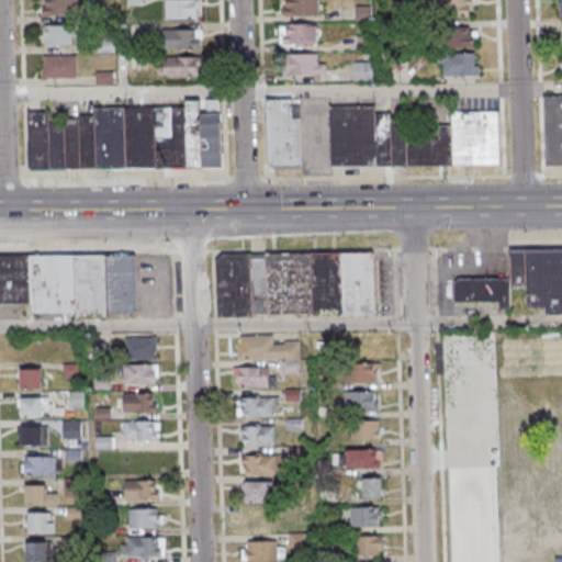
[(43,0),(76,0),(77,17),(41,18),(40,8),(43,8),(43,0)]
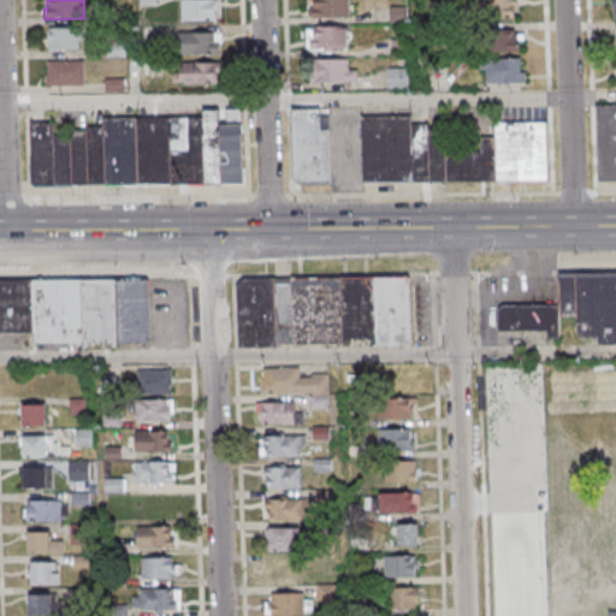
[(178,0),(178,22),(214,22),(214,12),(217,12),(215,0),(178,0)]
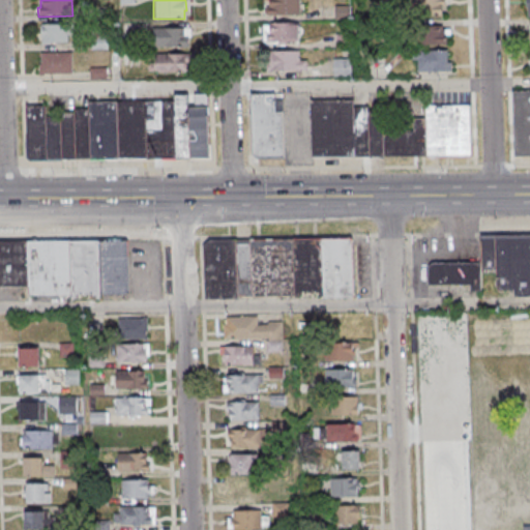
[(266,0),(297,0),(298,17),(263,17),(263,8),(266,8),(266,0)]
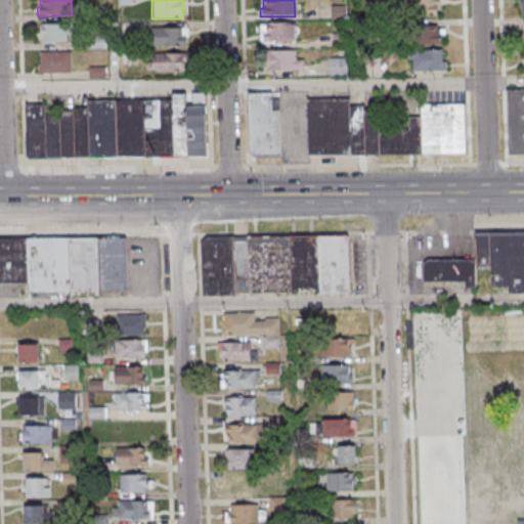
[(405,0),(437,0),(437,16),(405,16),(405,0)]
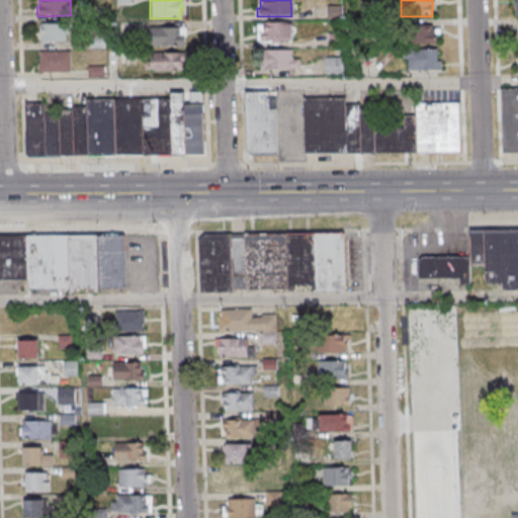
[(325,6),(325,20),(340,20),(340,6),(325,6)]
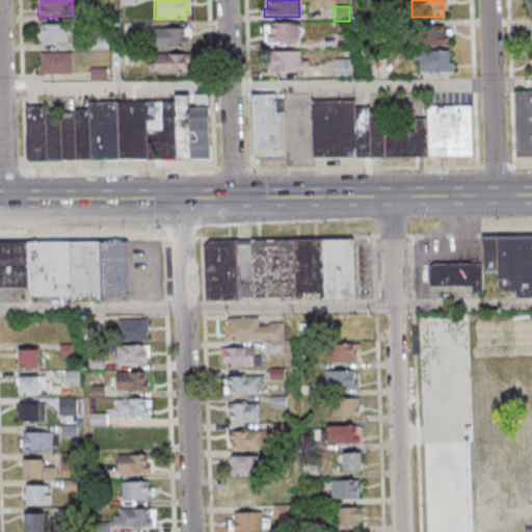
[(268,24),(297,24),(297,44),(266,44),(266,34),(268,34),(268,24)]
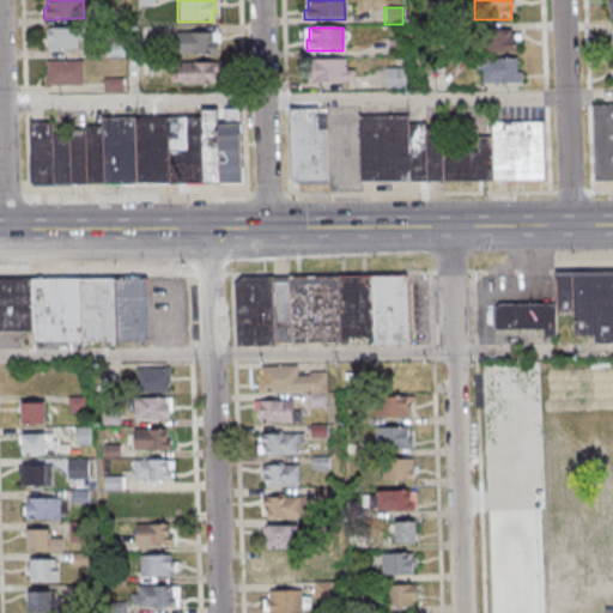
[(46,29),(83,29),(84,42),(77,42),(78,52),(46,53),(46,40),(44,37),(44,31),(46,29)]
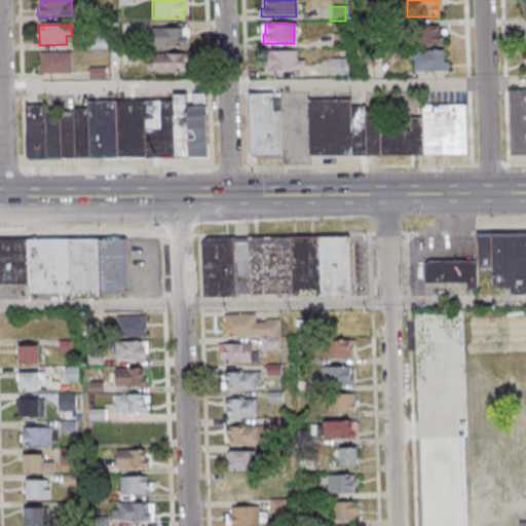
[(440,45),(440,31),(437,31),(437,26),(407,27),(407,36),(401,36),(402,46),(440,45)]
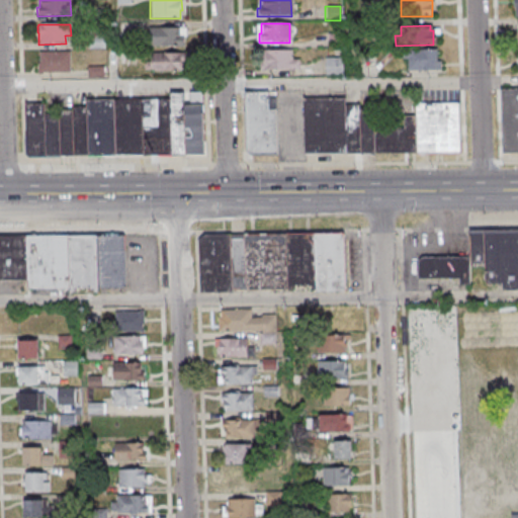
[(147,28),(178,27),(178,36),(182,36),(182,47),(147,48),(147,47),(140,47),(140,36),(147,36),(147,28)]
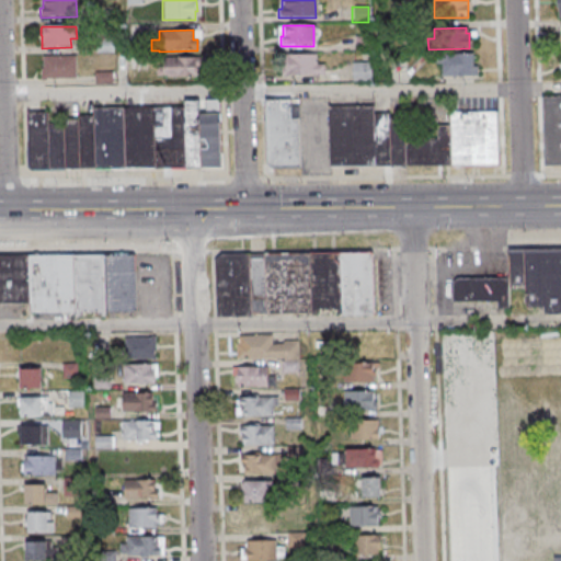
[(112,33),(112,53),(94,53),(94,32),(112,33)]
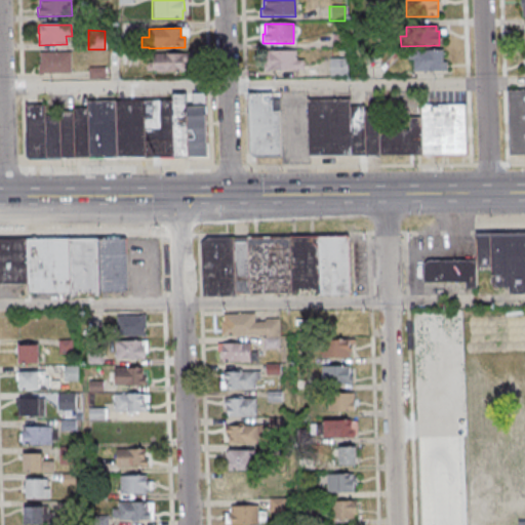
[(330,35),(330,49),(346,48),(346,35),(330,35)]
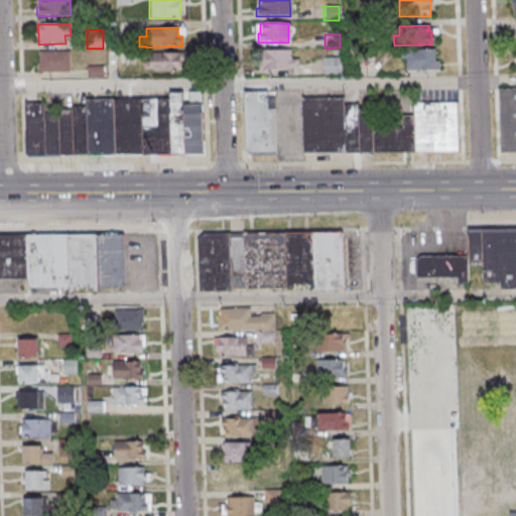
[(289,50),(289,59),(296,59),(296,70),(258,71),(258,50),(289,50)]
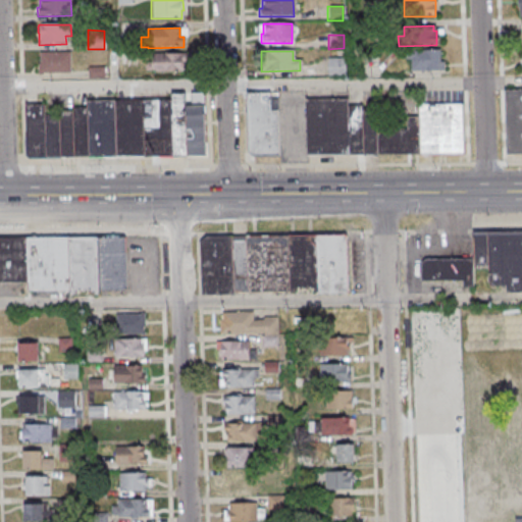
[(404,51),(438,52),(438,63),(442,63),(442,72),(409,72),(410,60),(404,60),(404,51)]
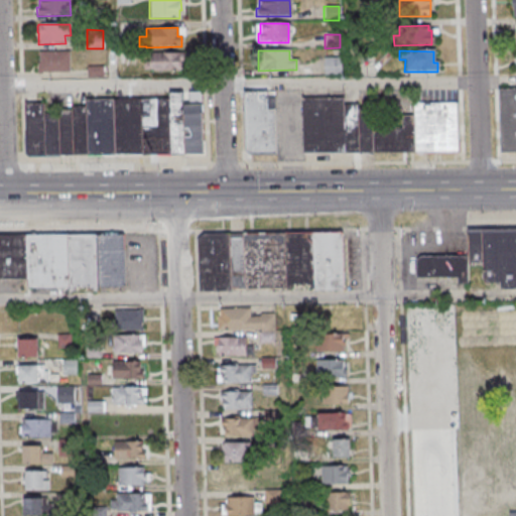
[(68,52),(69,73),(41,73),(41,75),(36,75),(36,63),(37,63),(37,52),(68,52)]
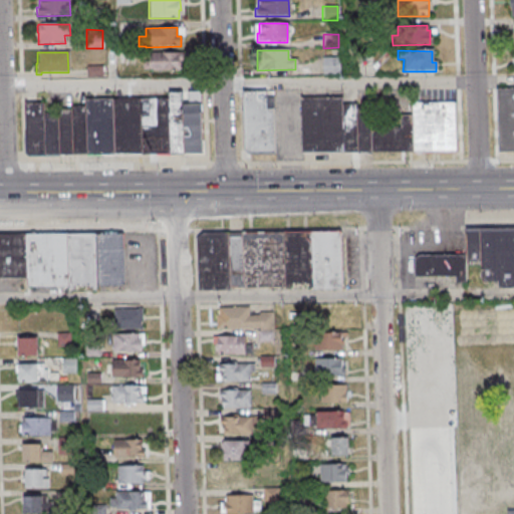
[(148,53),(182,53),(182,61),(178,61),(178,71),(149,71),(149,70),(142,70),(142,61),(148,61),(148,53)]
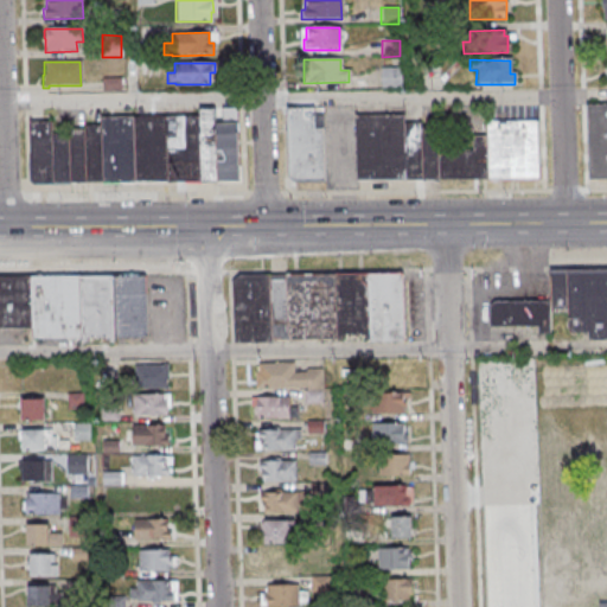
[(379,69),(378,88),(400,88),(401,69),(379,69)]
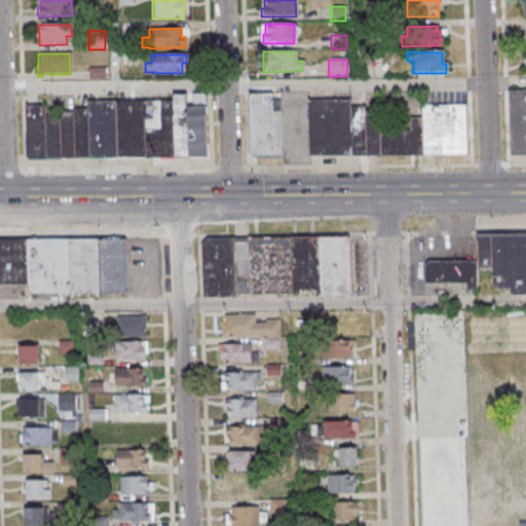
[(104,68),(105,79),(87,79),(87,68),(104,68)]
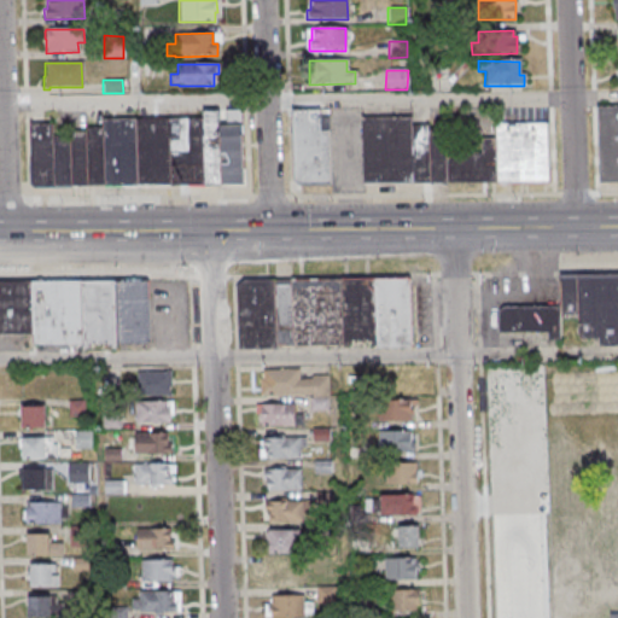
[(617,103),(617,180),(600,181),(598,104),(617,103)]
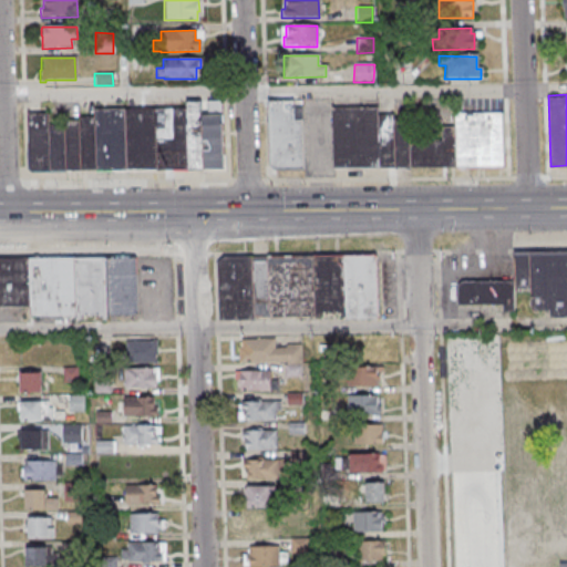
[(187,100),(188,167),(204,167),(203,113),(202,99),(187,100)]
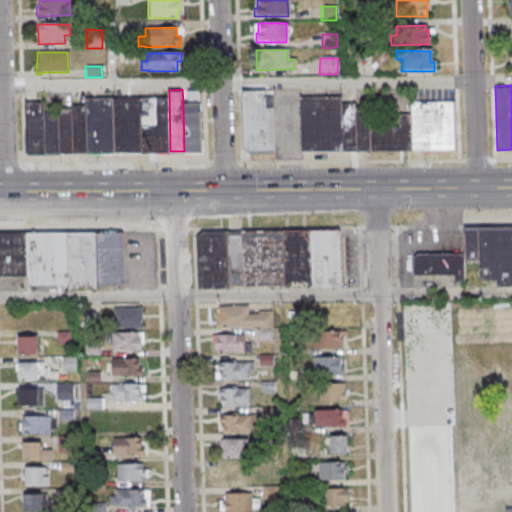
[(188,90),(188,102),(183,102),(184,151),(203,150),(201,89),(188,90)]
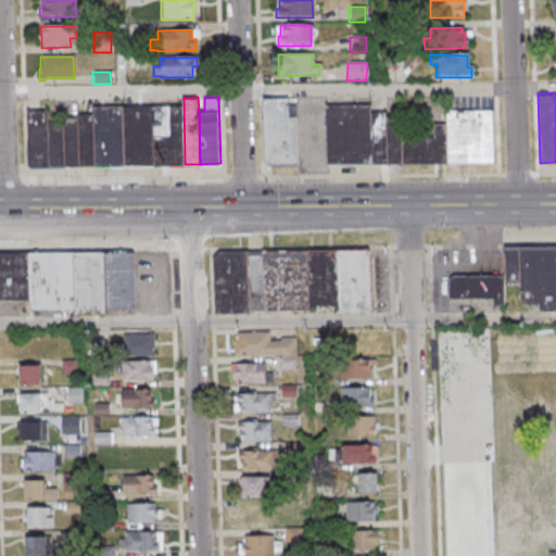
[(268,97),(292,97),(292,116),(300,116),(301,163),(273,164),(270,161),(268,97)]
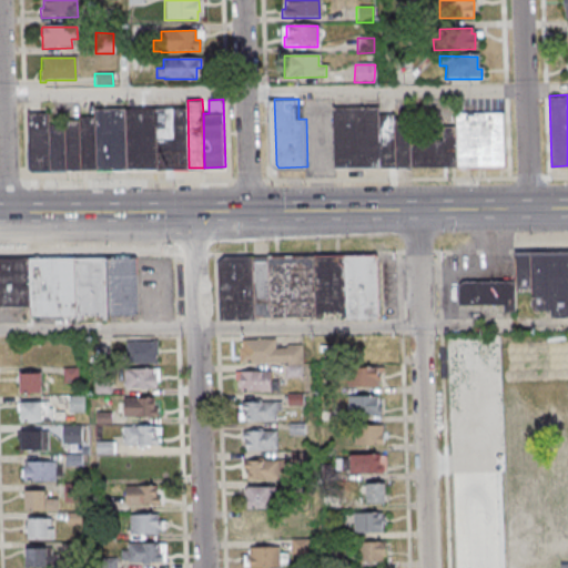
[(156,107),(188,105),(189,168),(158,169),(156,107)]
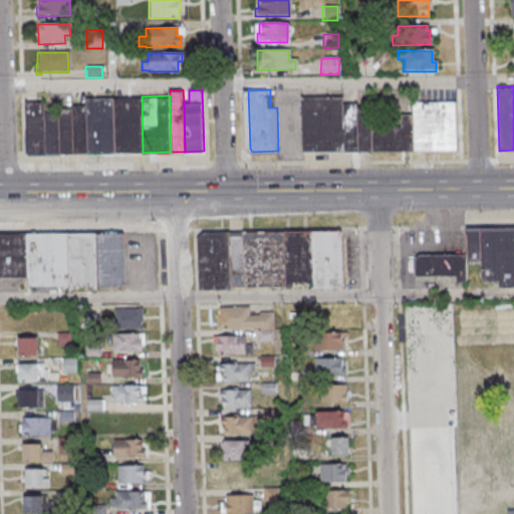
[(305,96),(346,95),(348,152),(306,153),(305,96)]
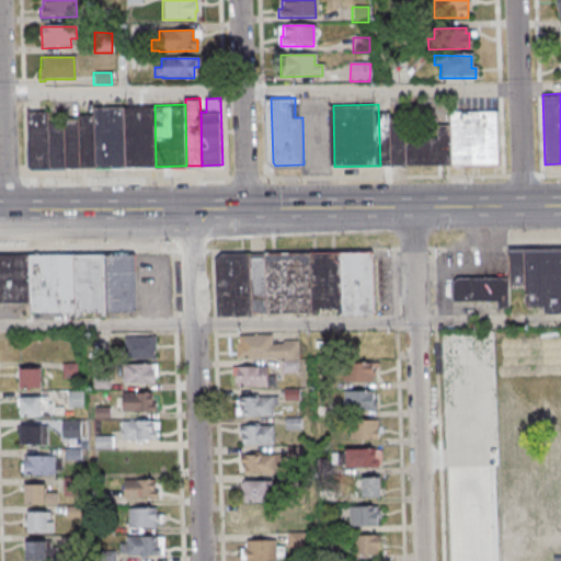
[(124,106),(155,105),(156,167),(126,167),(124,106)]
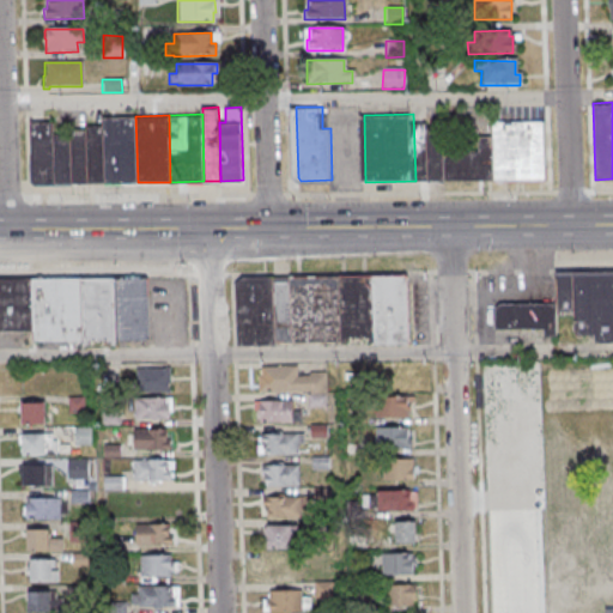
[(103,117),(135,116),(138,182),(105,183),(104,182),(104,180),(103,123),(103,117)]
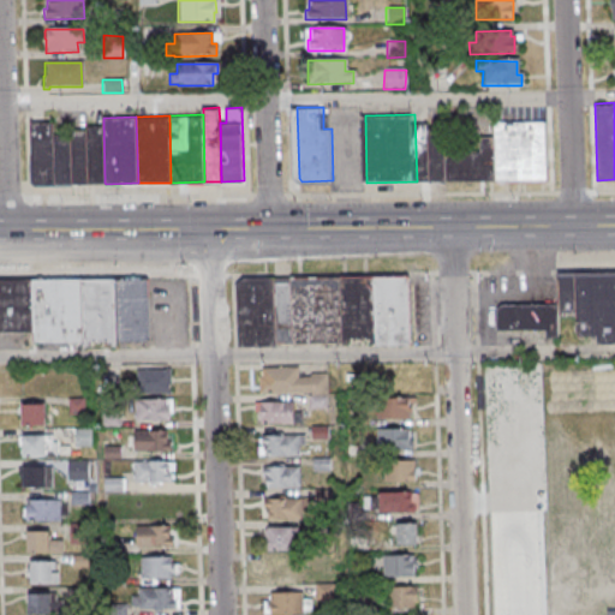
[(30,120),(53,120),(53,133),(54,183),(35,184),(33,181),(31,179),(30,120)]
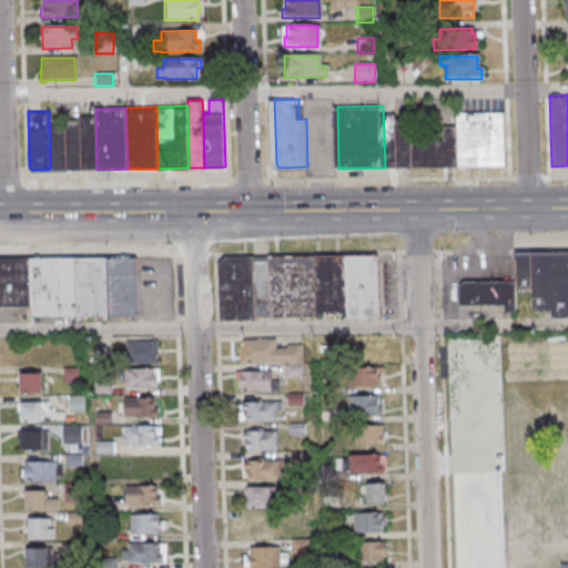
[(416,169),(401,169),(401,168),(399,113),(399,111),(415,111),(416,142),(416,169)]
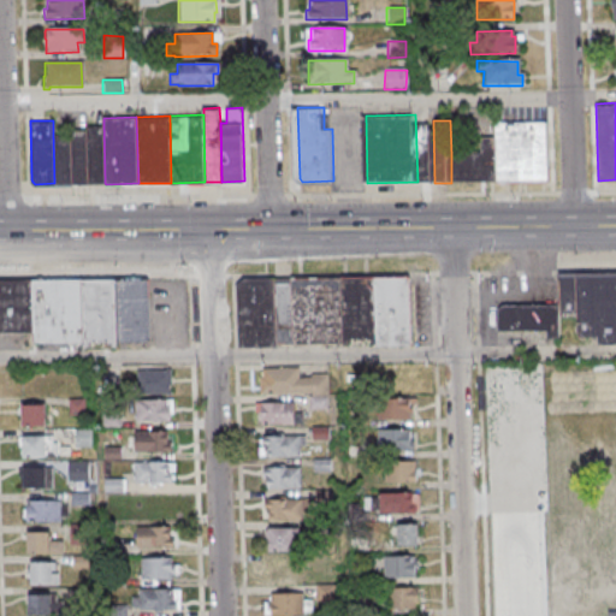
[(551,120),(552,181),(501,182),(501,137),(501,122),(551,120)]
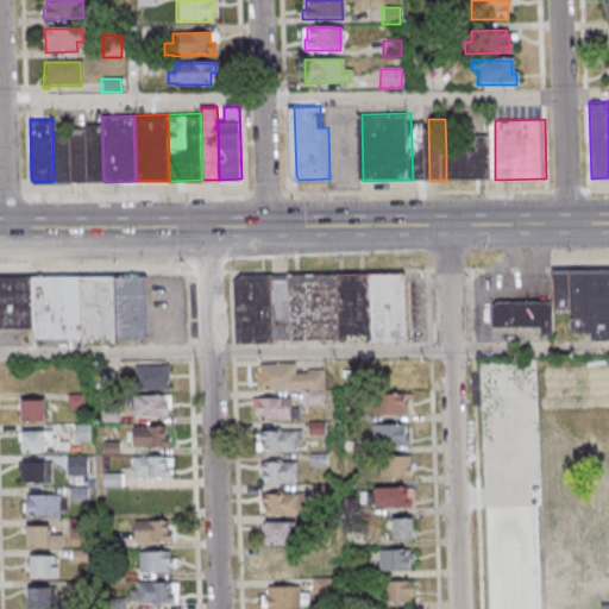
[(413,180),(429,180),(428,121),(412,123),(413,180)]
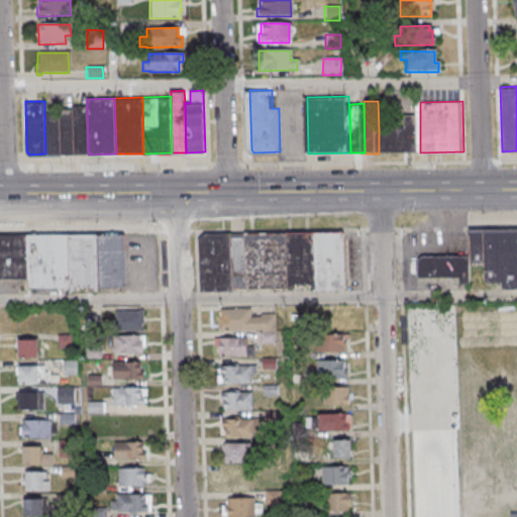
[(87,104),(73,105),(73,112),(74,153),(88,153),(87,104)]
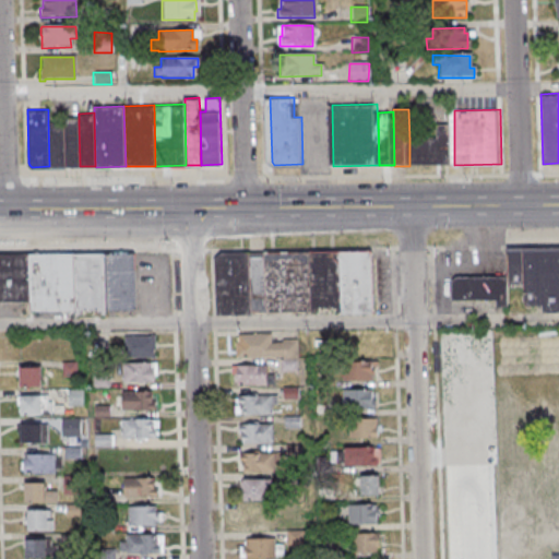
[(48,121),(64,120),(63,122),(66,166),(49,166),(48,121)]
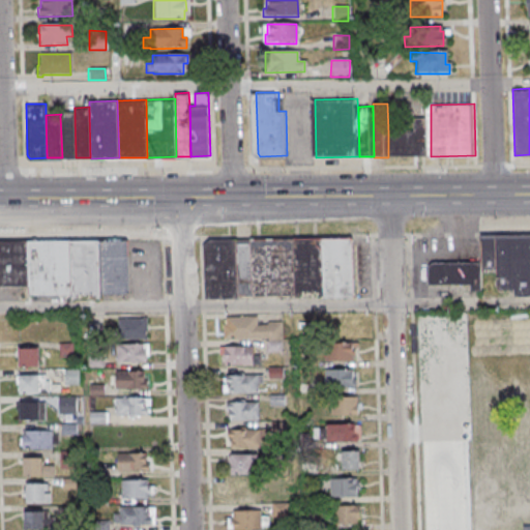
[(60,116),(75,115),(76,157),(62,157),(60,116)]
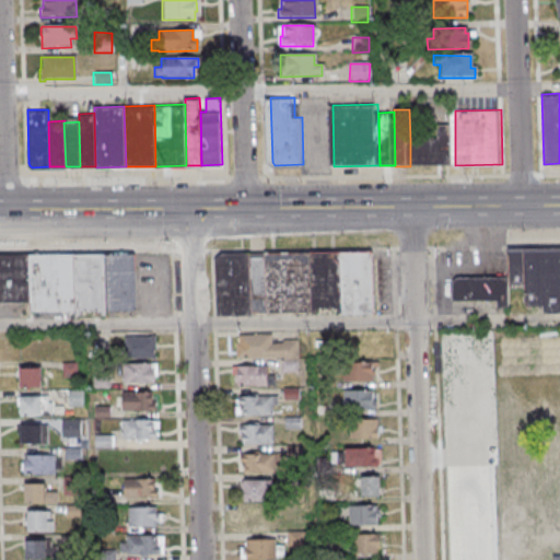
[(441,125),(455,125),(455,165),(410,166),(410,140),(410,138),(441,137),(441,125)]
